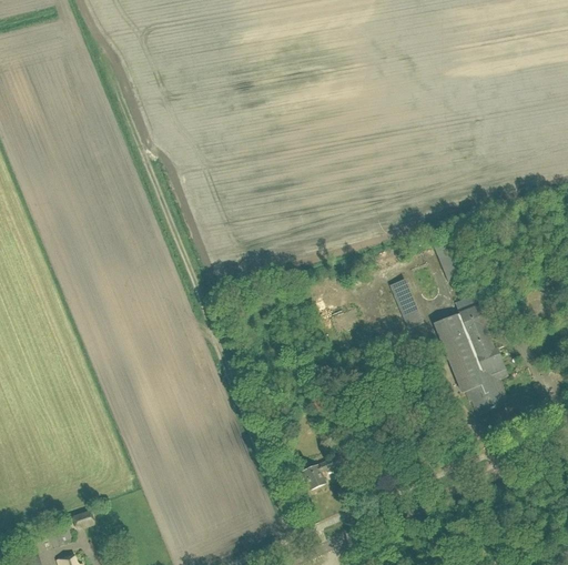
[(464,274),(448,238),(434,244),(448,281),(464,274)]
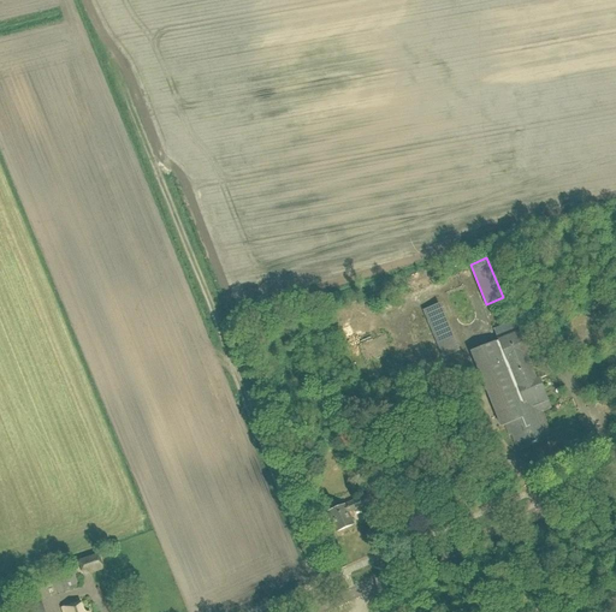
[(439,301),(422,308),(442,356),(458,348),(439,301)]
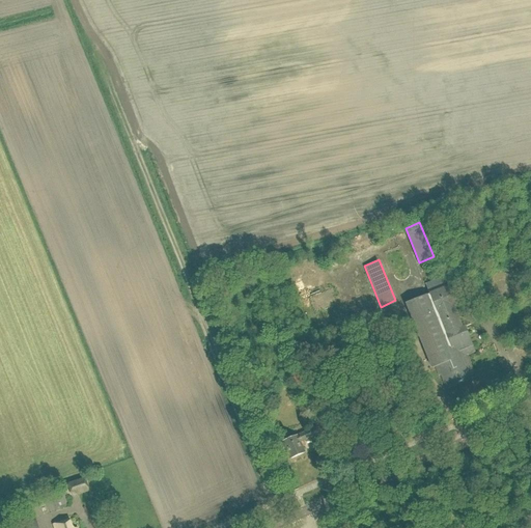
[(334,274),(342,271),(340,266),(332,268),(334,274)]
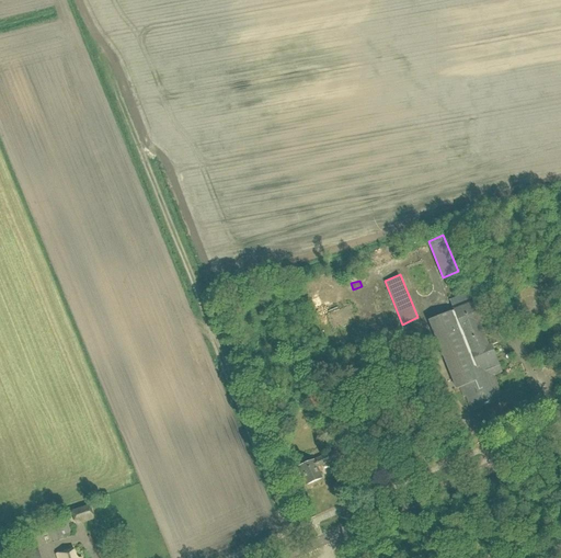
[(428,318),(457,387),(460,385),(464,395),(465,395),(470,409),(503,396),(494,373),(502,369),(491,342),(489,343),(479,321),(482,320),(474,299),(472,300),(468,291),(449,298),(453,308),(428,318)]
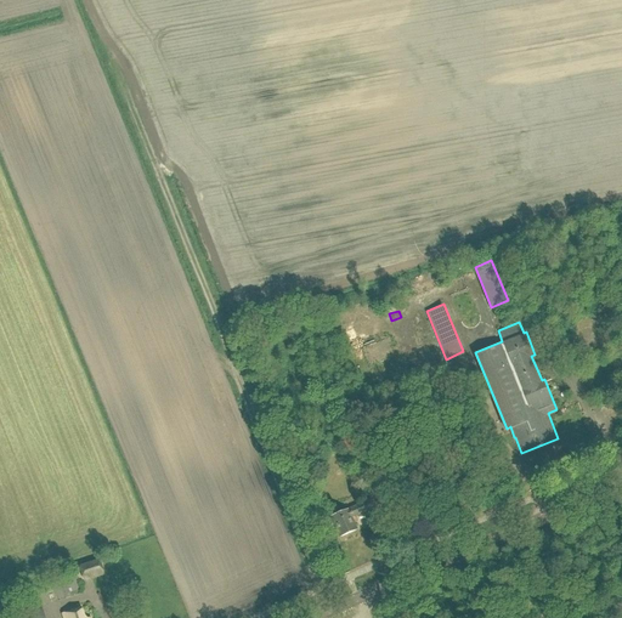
[(339,438),(345,453),(369,441),(363,427),(339,438)]
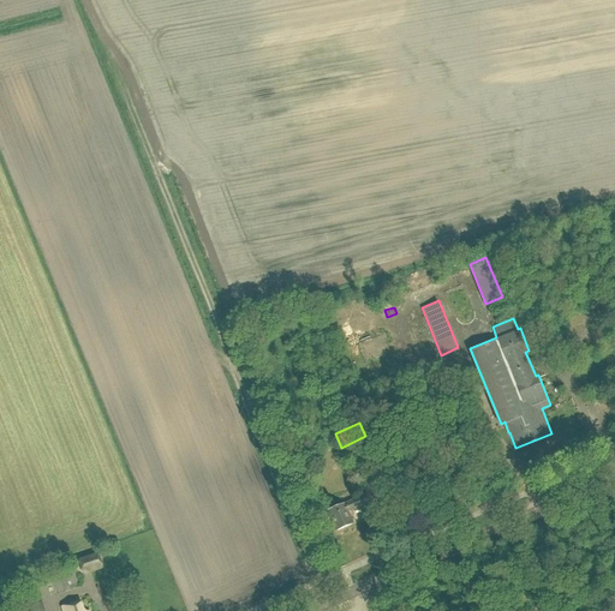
[(500,461),(495,449),(484,453),(489,465),(500,461)]
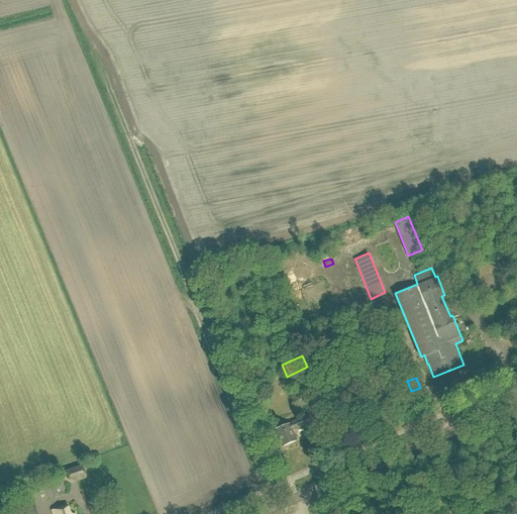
[(293,429),(311,420),(308,413),(275,427),(282,444),(297,438),(293,429)]
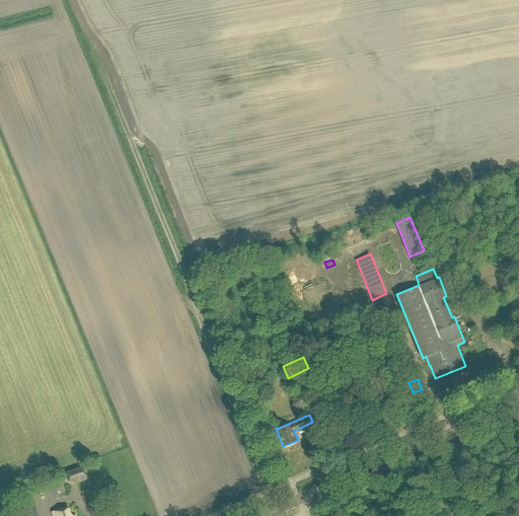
[(83,464),(66,469),(70,483),(76,481),(77,482),(87,477),(83,464)]
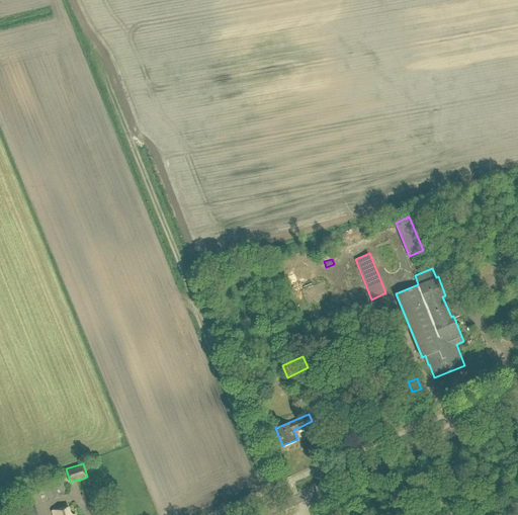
[(38,514),(31,493),(19,497),(25,514),(38,514)]
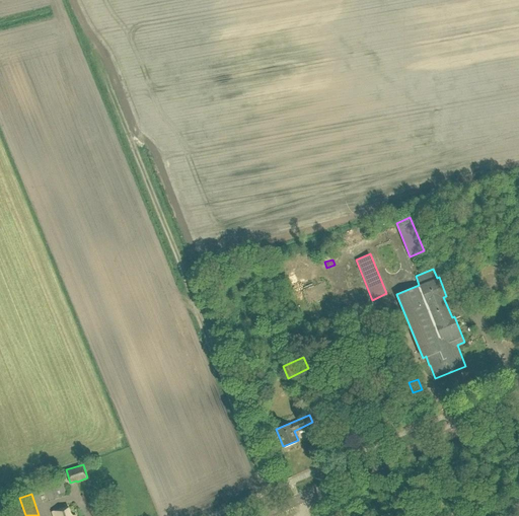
[(52,510),(54,515),(76,515),(75,513),(71,515),(68,505),(52,510)]
